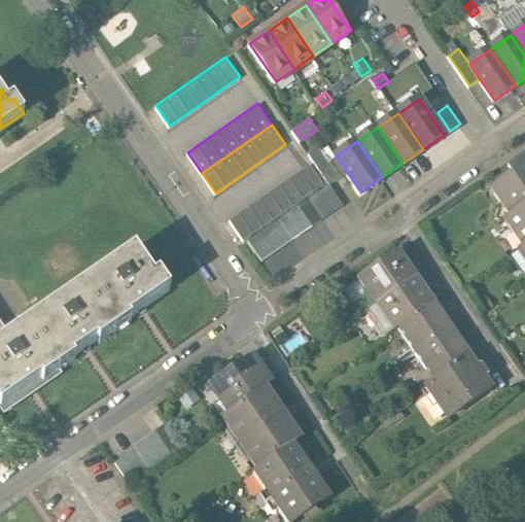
[(340,175),(319,145),(309,151),(329,182),(340,175)]
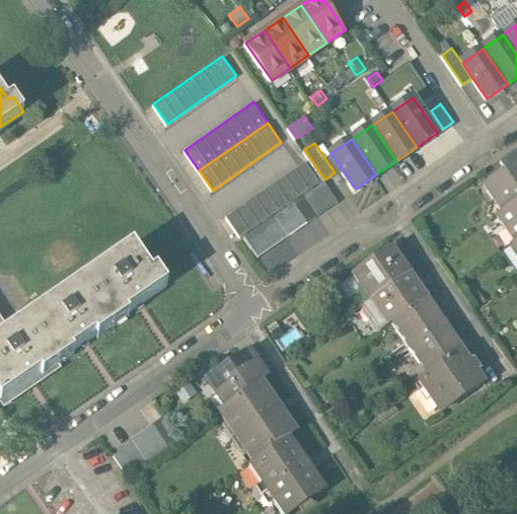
[(516,147),(501,158),(508,168),(516,161),(516,147)]
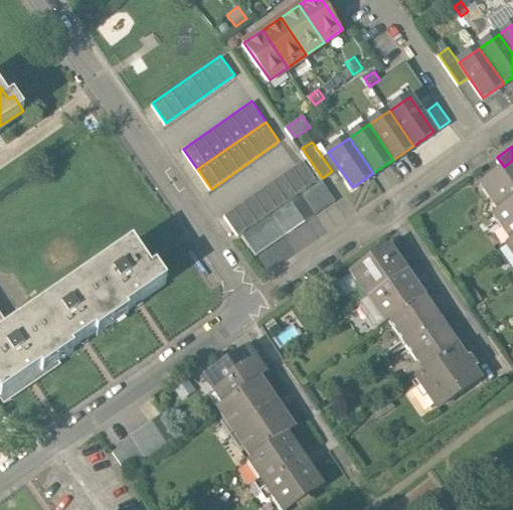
[(512,160),(504,167),(481,182),(499,209),(512,199),(512,160)]
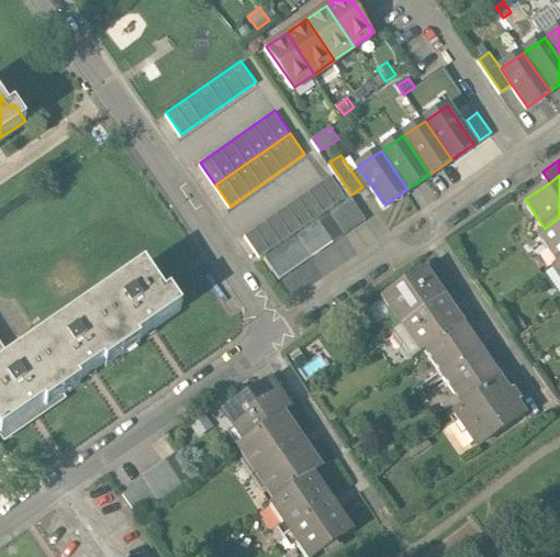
[(344,198),(328,176),(245,233),(260,255),(344,198)]
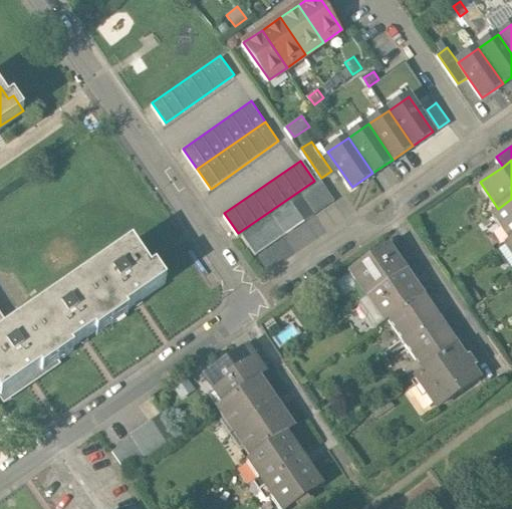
[(322,179),(302,193),(316,212),(335,199),(322,179)]
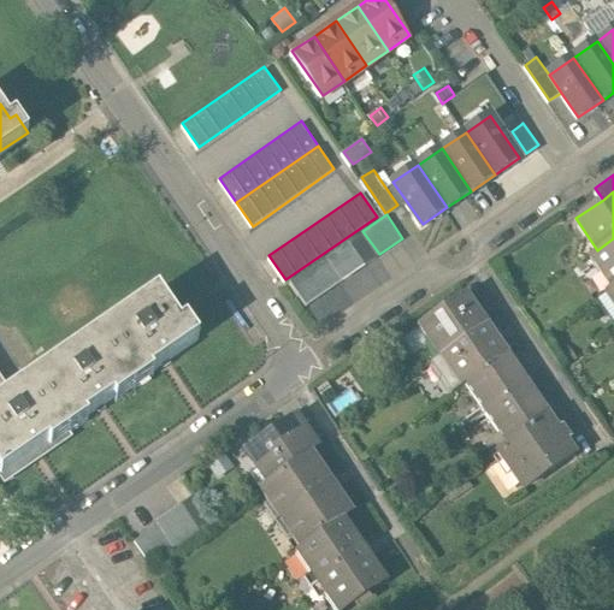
[(379,254),(362,231),(290,282),(307,306),(379,254)]
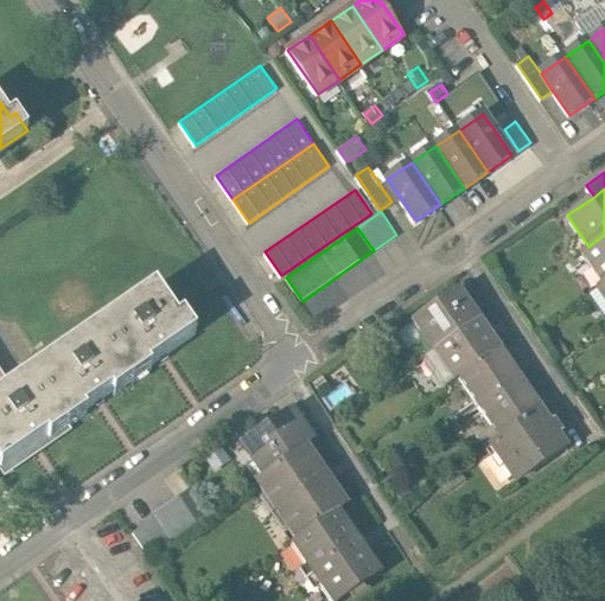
[(604,235),(588,247),(583,250),(604,281),(604,235)]
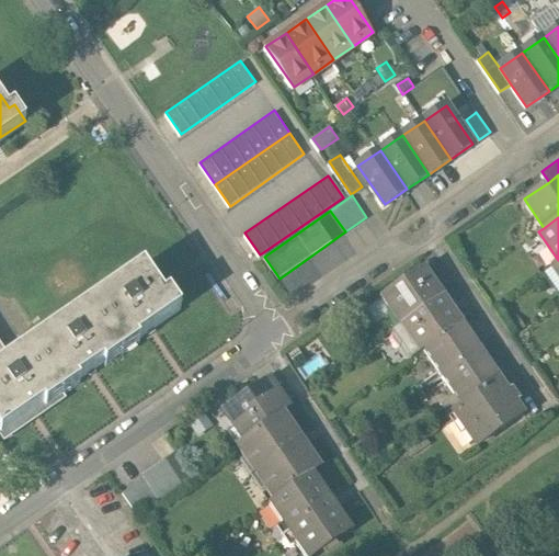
[(164,293),(145,263),(90,302),(123,351),(140,339),(138,336),(182,306),(170,290),(164,293)]
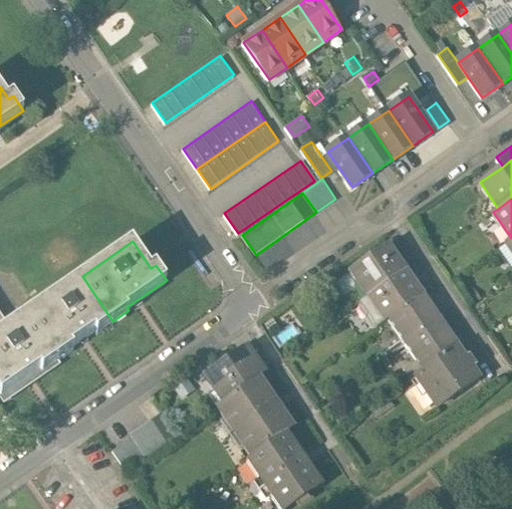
[(390,242),(350,268),(369,295),(409,269),(390,242)]
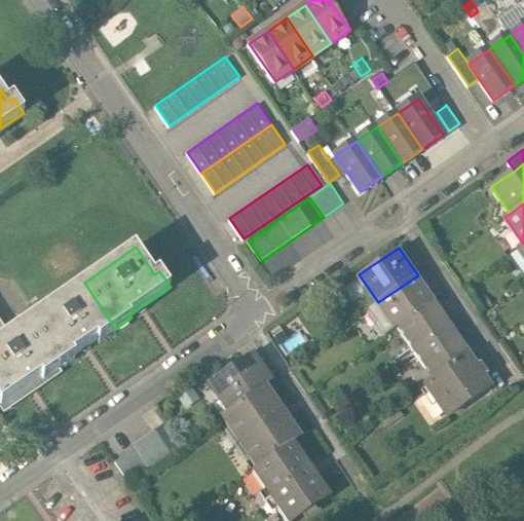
[(378,302),(368,309),(385,335),(399,326),(436,301),(418,275),(378,302)]
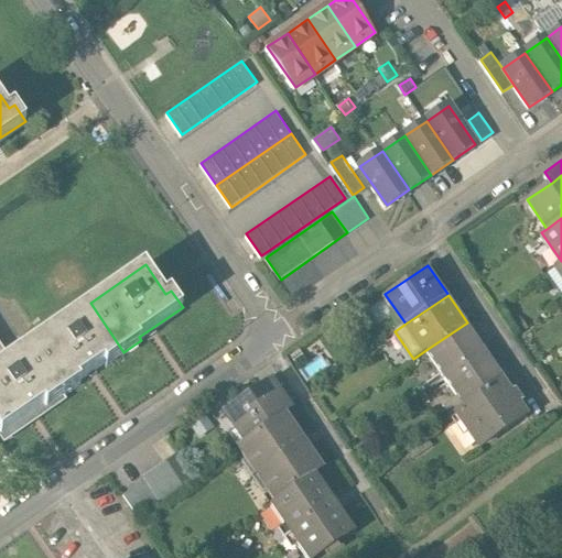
[(90,303),(31,343),(65,393),(82,381),(79,379),(105,360),(107,363),(123,352),(90,303)]
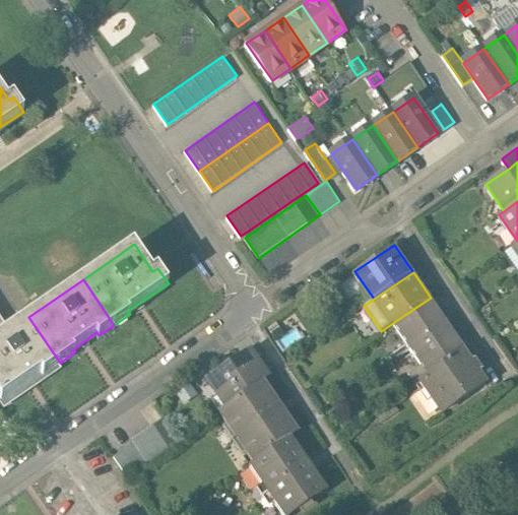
[(488,302),(480,292),(473,297),(479,307),(488,302)]
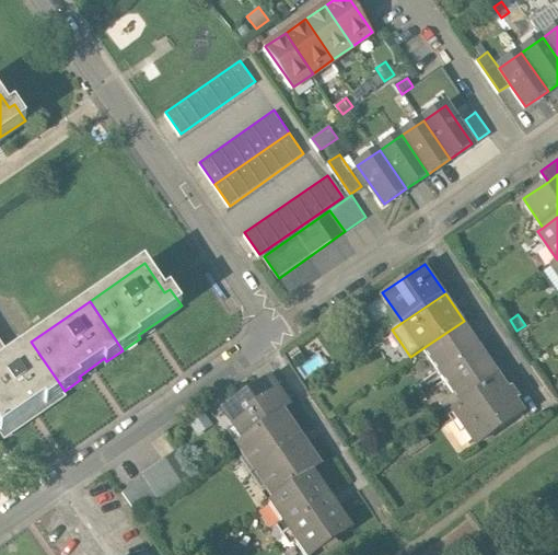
[(464,321),(425,347),(442,372),(481,346),(464,321)]
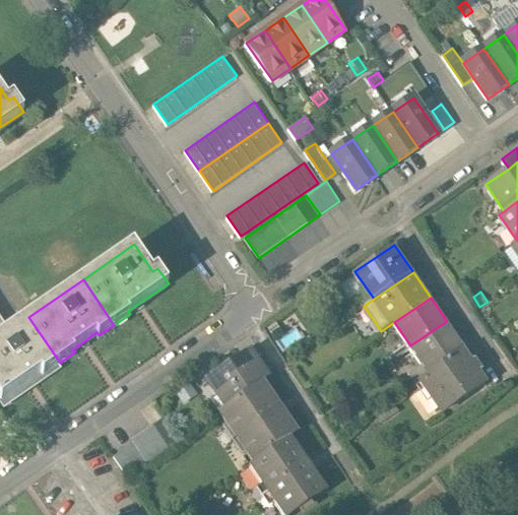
[(0,336),(11,329),(0,313),(0,336)]
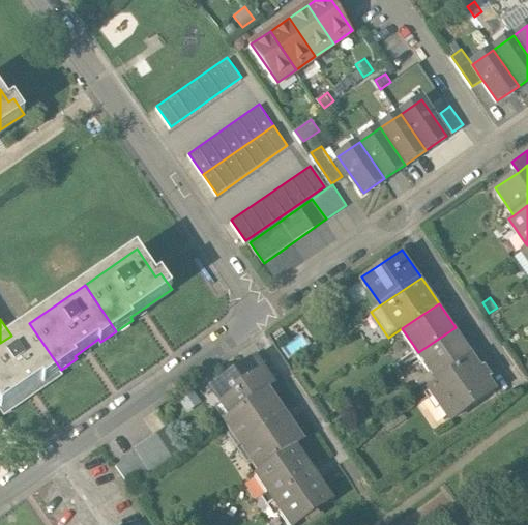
[(0,343),(0,403),(2,406),(42,378),(45,381),(61,370),(29,323),(11,336),(0,343)]
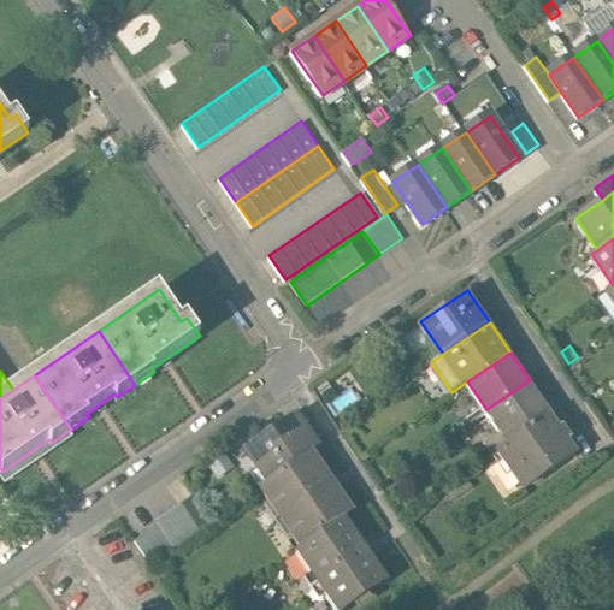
[(530,380),(486,409),(509,443),(549,415),(551,413),(530,380)]
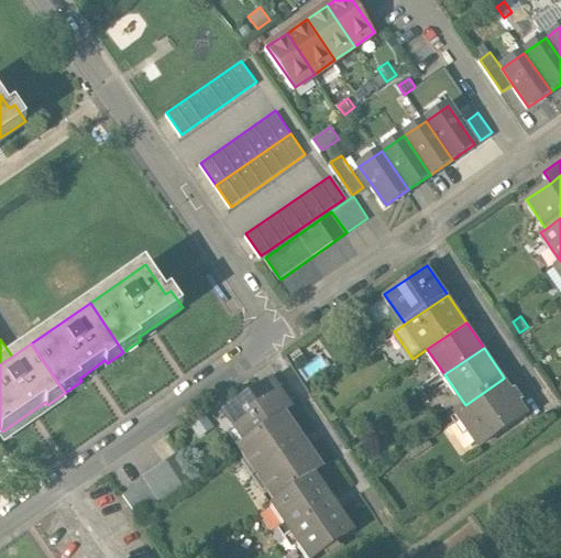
[(268,378),(224,408),(246,439),(284,413),(290,409),(268,378)]
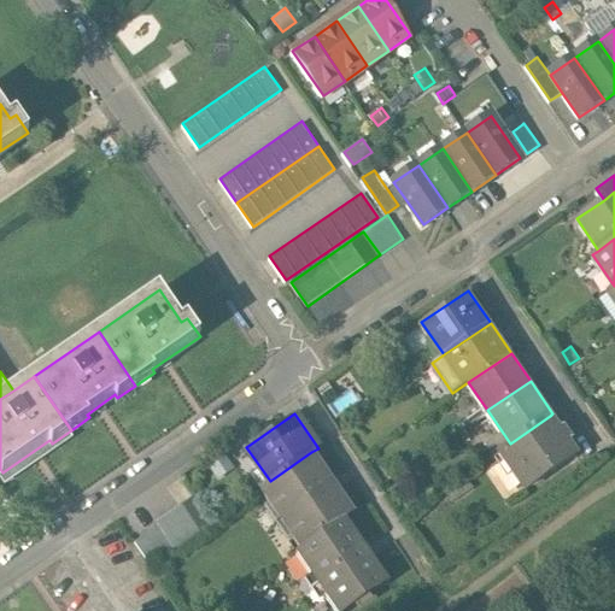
[(561,432),(550,416),(510,444),(498,451),(525,489),(577,454),(568,442),(572,440),(564,429),(561,432)]
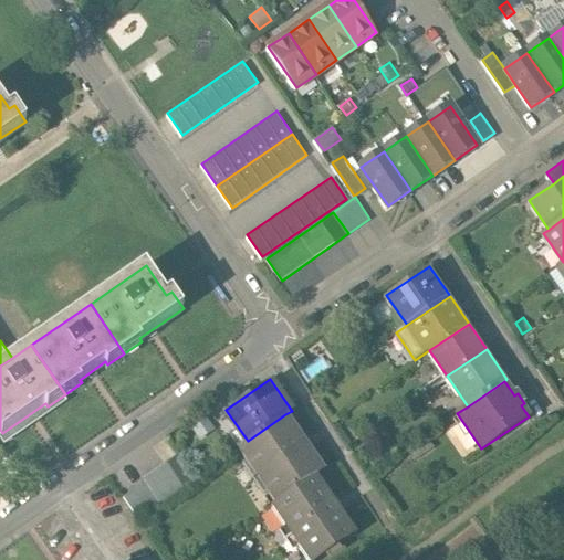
[(324,471),(285,414),(248,441),(240,446),(279,500),(317,474),(324,471)]
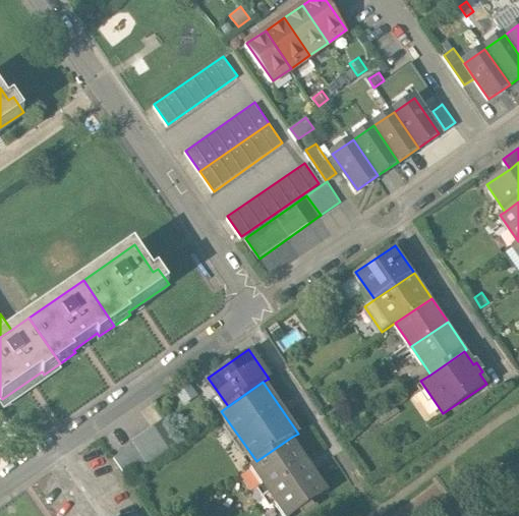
[(346,432),(354,424),(350,418),(341,424),(346,432)]
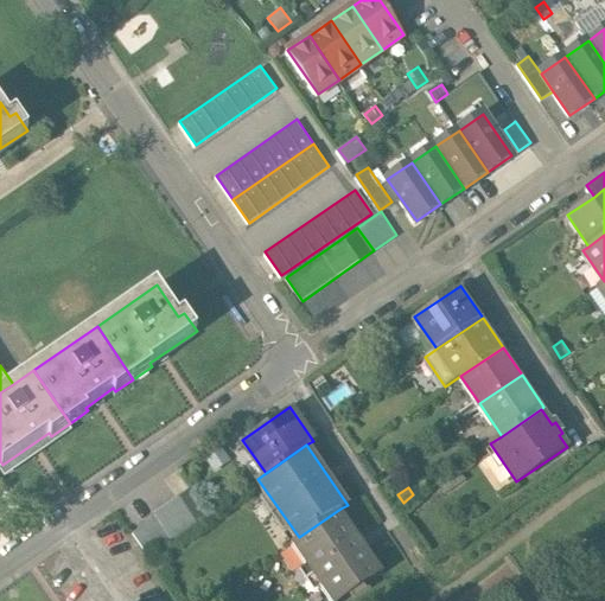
[(195,520),(178,497),(155,513),(157,515),(172,536),(195,520)]
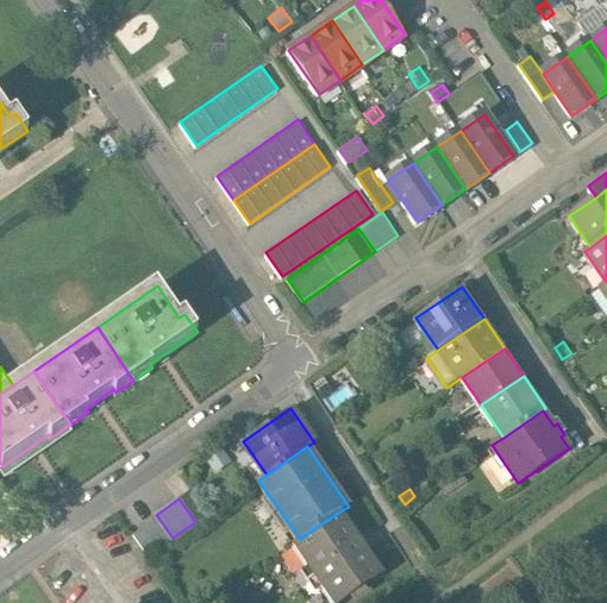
[(300,539),(293,544),(308,566),(313,563),(326,583),(321,585),(333,602),(342,602),(386,573),(342,510),(300,539)]
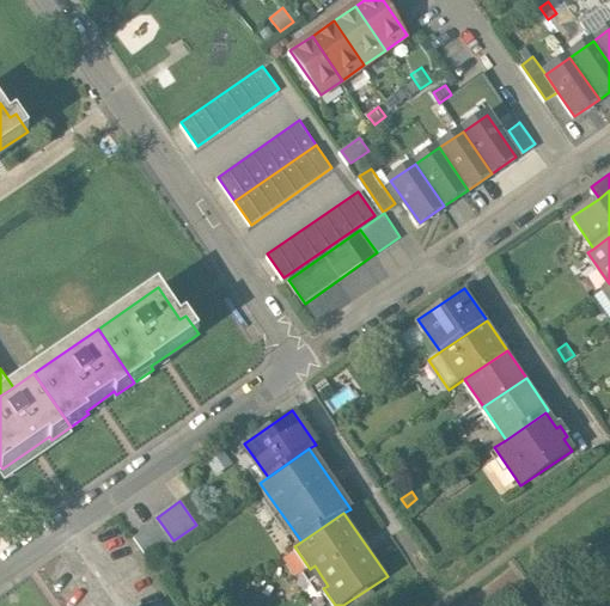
[(174,540),(158,519),(135,536),(151,557),(174,540)]
